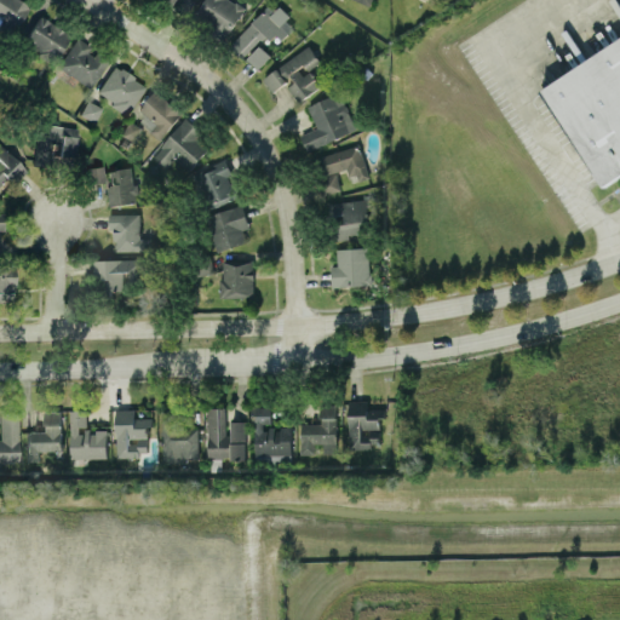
[(0,0),(0,19),(15,28),(27,3),(21,0),(0,0)]
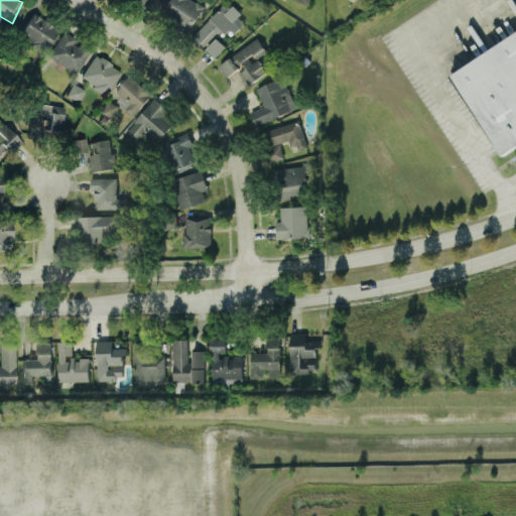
[(162,0),(146,0),(142,6),(154,13),(162,0)]
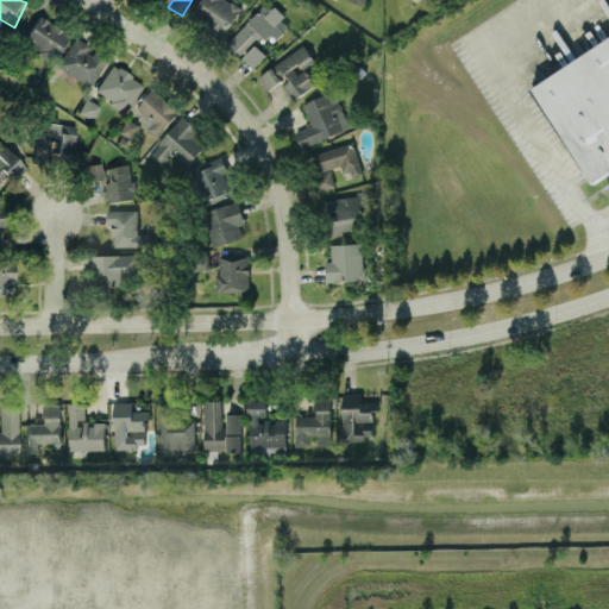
[(228,0),(200,0),(192,17),(223,36),(240,7),(228,0)]
